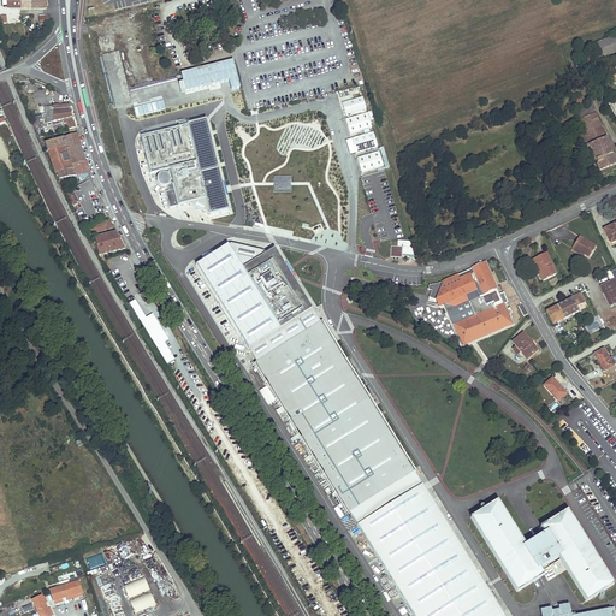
[(615,36),(597,43),(603,58),(615,52),(615,36)]
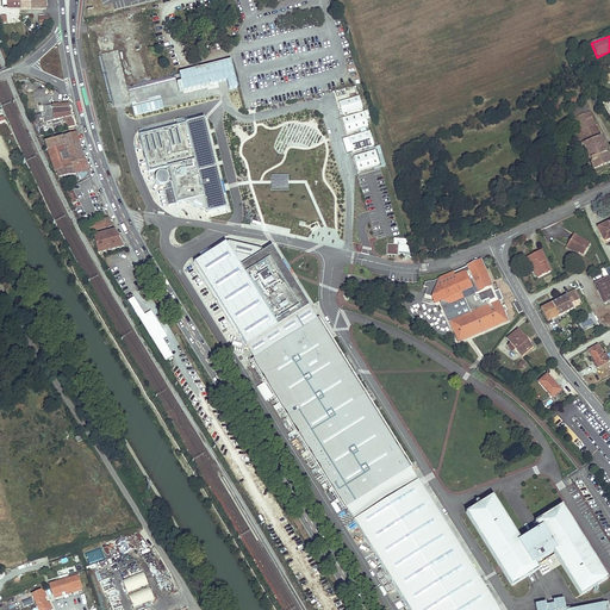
[(358,91),(336,97),(341,111),(362,105),(358,91)]
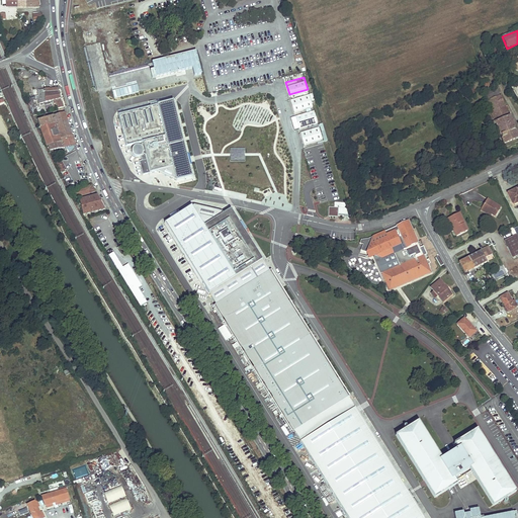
[(489,87),(485,88),(490,100),(500,96),(497,88),(491,91),(489,87)]
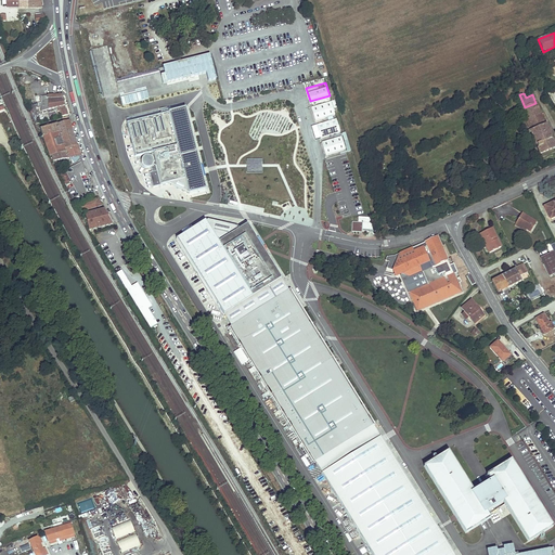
[(47,97),(41,97),(41,102),(38,103),(38,107),(42,107),(42,112),(56,108),(57,112),(59,115),(61,115),(62,117),(67,115),(62,95),(48,95),(48,97),(47,97)]
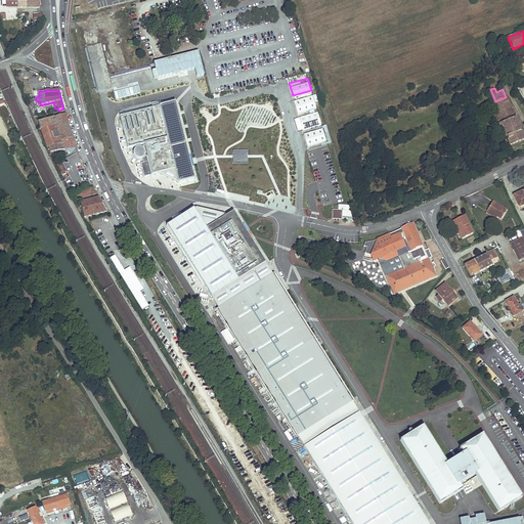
[(294,102),(297,115),(315,108),(312,96),(294,102)]
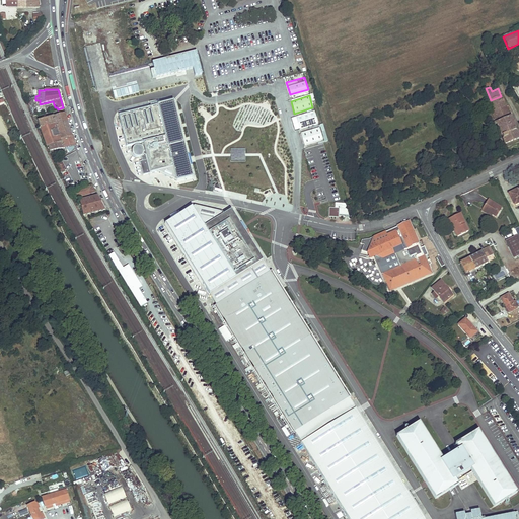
[(491,100),(489,101),(496,119),(492,120),(493,124),(497,122),(505,144),(518,138),(502,96),(501,96),(491,100)]
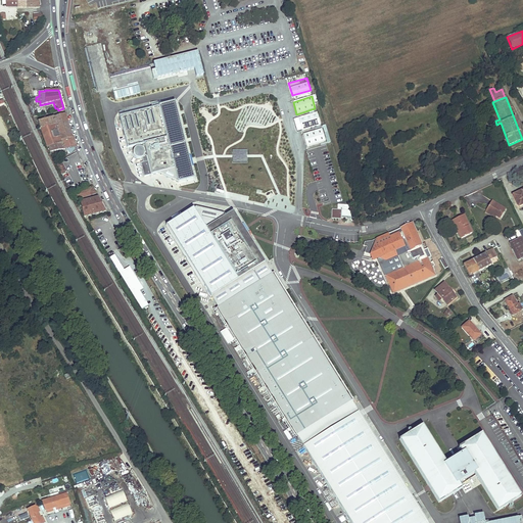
[(195,180),(176,102),(121,117),(128,148),(144,144),(152,176),(175,170),(179,184),(195,180)]
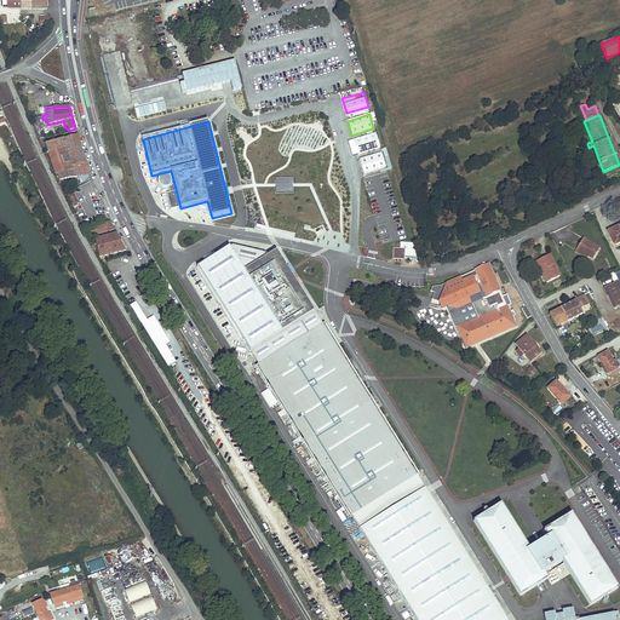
[(354,141),(357,155),(379,148),(375,133),(354,141)]
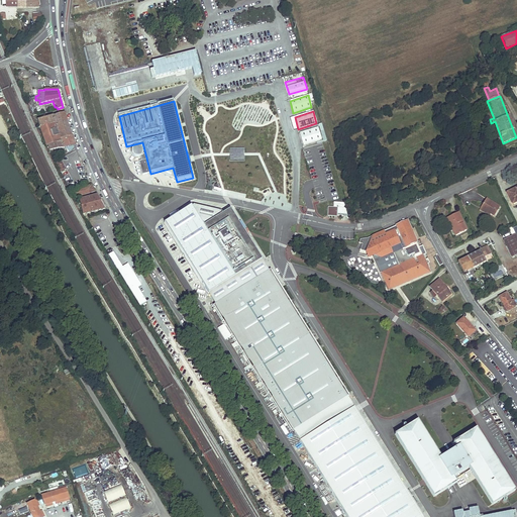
[(63,141),(62,138),(72,136),(65,113),(37,120),(39,128),(46,146),(47,145),(63,141)]
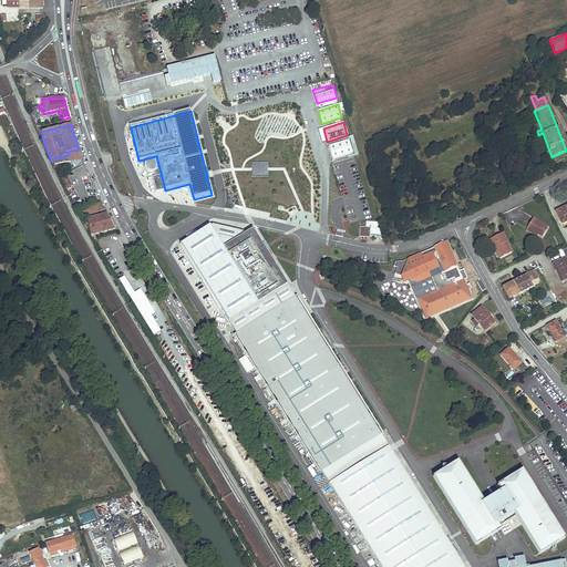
[(329,146),(332,160),(352,153),(349,140),(329,146)]
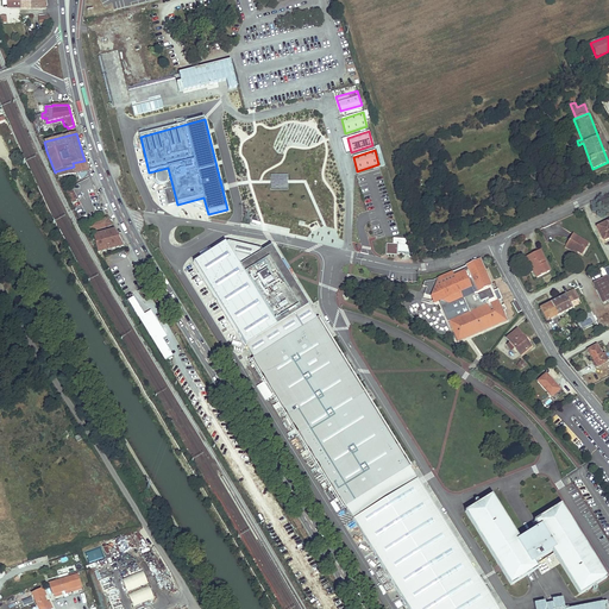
[(74,167),(76,174),(89,171),(86,162),(85,161),(73,163),(74,167)]
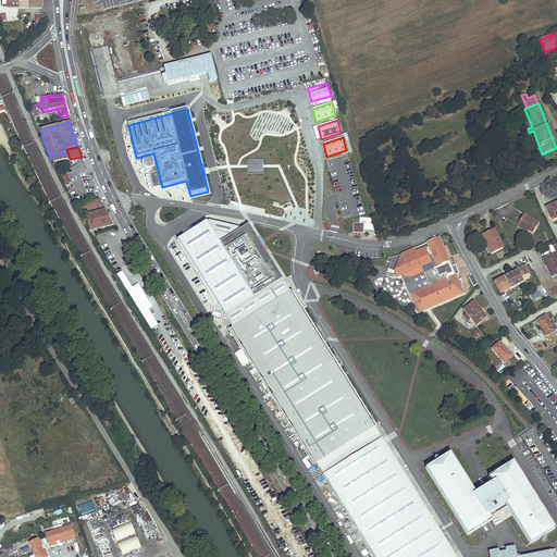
[(53,162),(70,159),(67,152),(51,157),(53,162)]
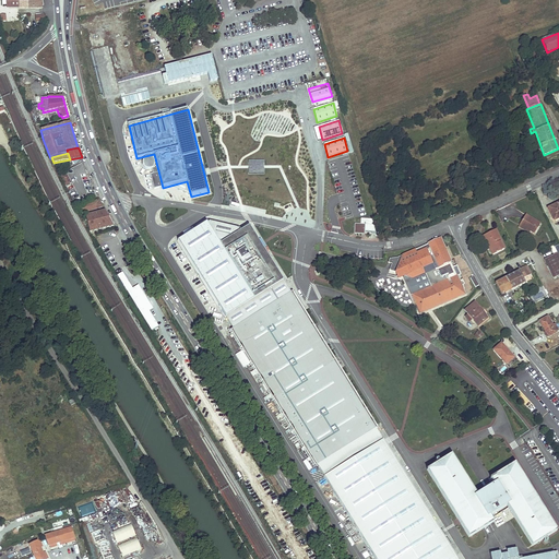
[(82,214),(103,206),(98,200),(80,206),(82,214)]
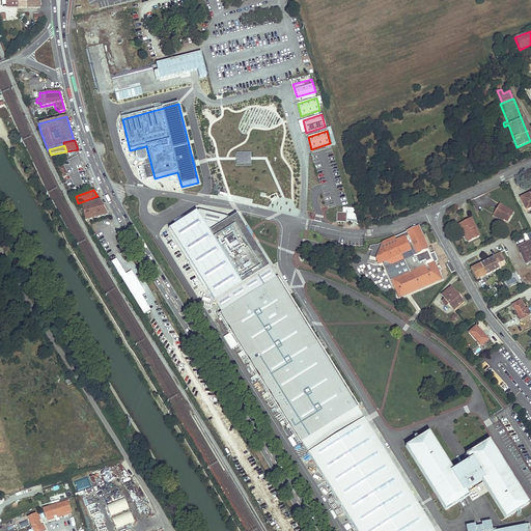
[(530,207),(530,192),(521,198),(527,210),(530,207)]
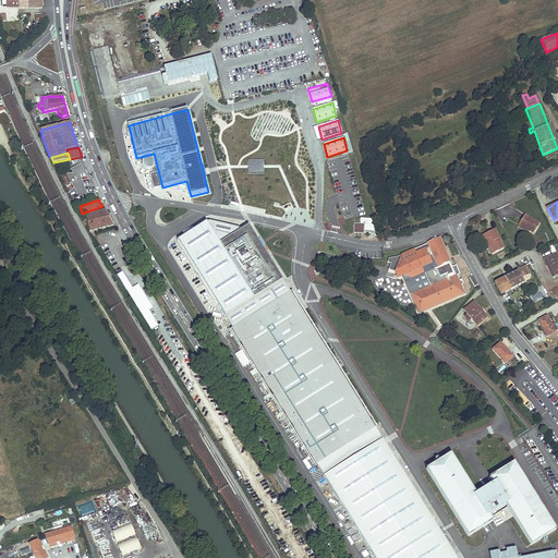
[(85,216),(89,231),(113,225),(105,210),(85,216)]
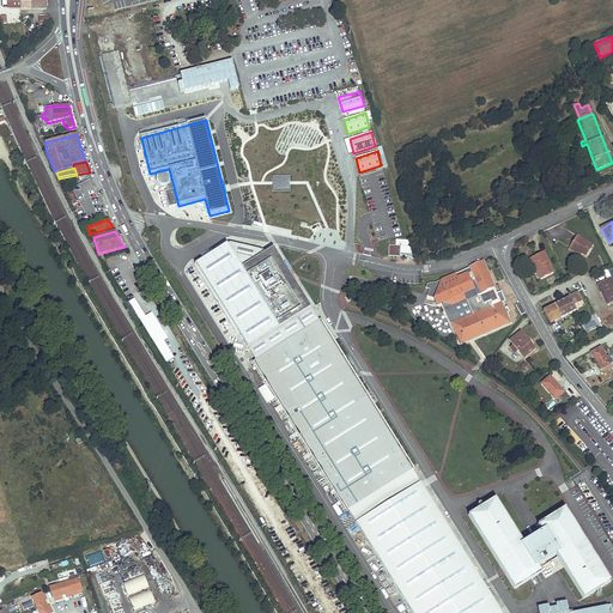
[(593,246),(577,235),(570,247),(581,254),(586,256),(593,246)]
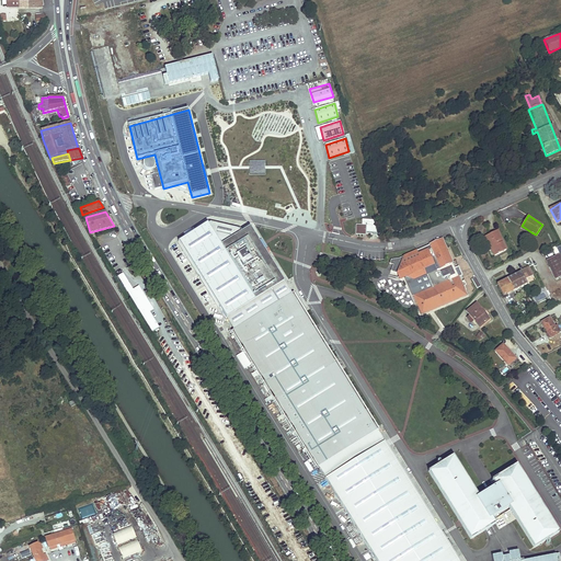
[(362,225),(366,225),(365,233),(376,235),(376,220),(362,219),(362,225)]
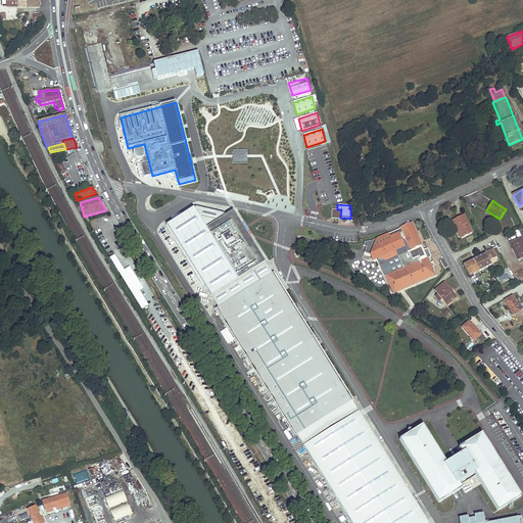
[(194,207),(167,225),(212,298),(267,265),(234,211),(228,216),(196,208),(195,209),(194,207)]
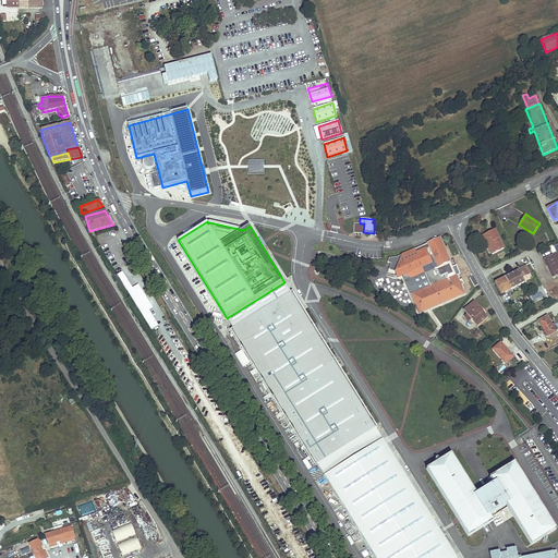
[(363,225),(355,223),(354,232),(355,233),(361,233),(362,233),(363,225)]
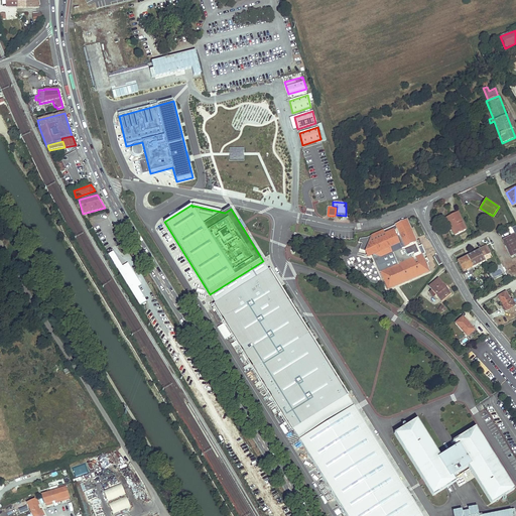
[(464,224),(458,212),(446,218),(450,227),(453,226),(457,235),(465,231),(462,225),(464,224)]
